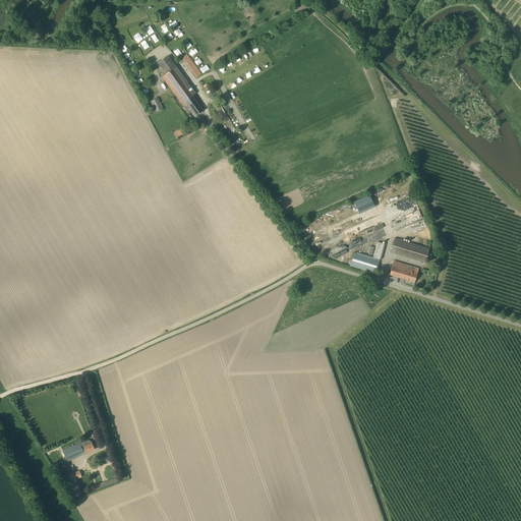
[(133,36),(137,43),(143,40),(140,33),(133,36)]
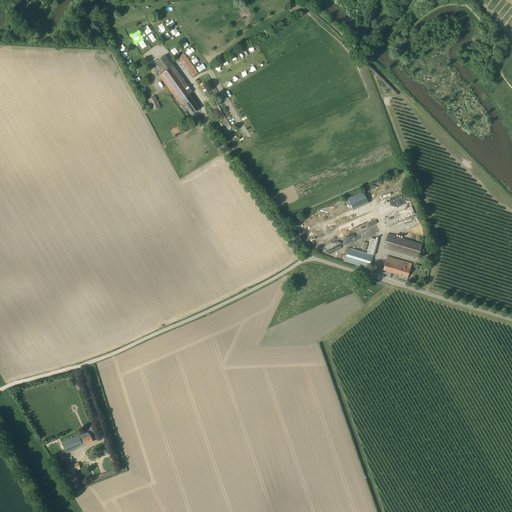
[(153,32),(148,36),(153,42),(157,39),(153,32)]
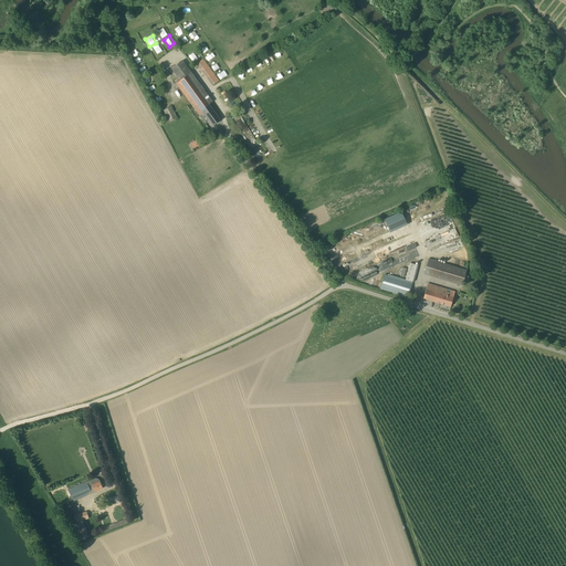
[(154,46),(157,53),(163,50),(158,43),(154,46)]
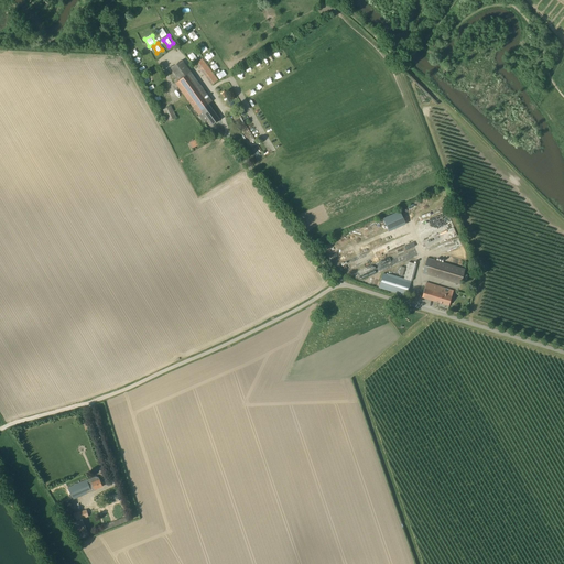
[(192,61),(197,56),(193,52),(188,56),(192,61)]
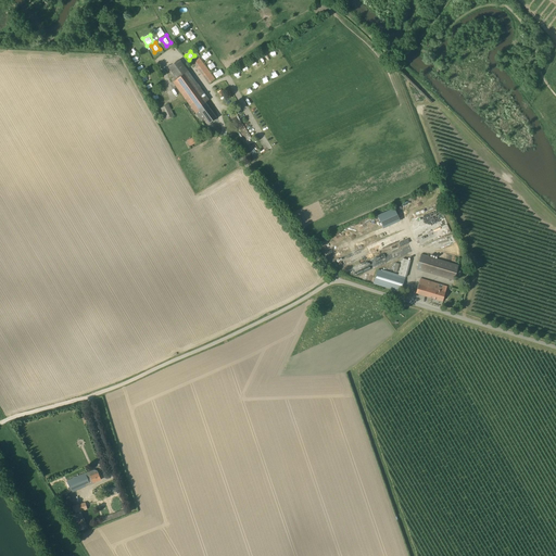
[(209,84),(215,79),(200,58),(193,63),(209,84)]
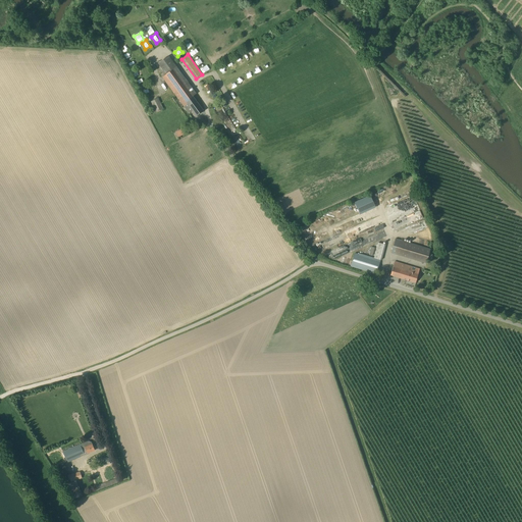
[(203,110),(193,96),(197,94),(176,67),(177,66),(168,55),(159,62),(167,73),(163,76),(185,107),(188,104),(193,110),(196,115),(197,116),(197,115),(203,111),(204,111),(204,110),(203,110)]
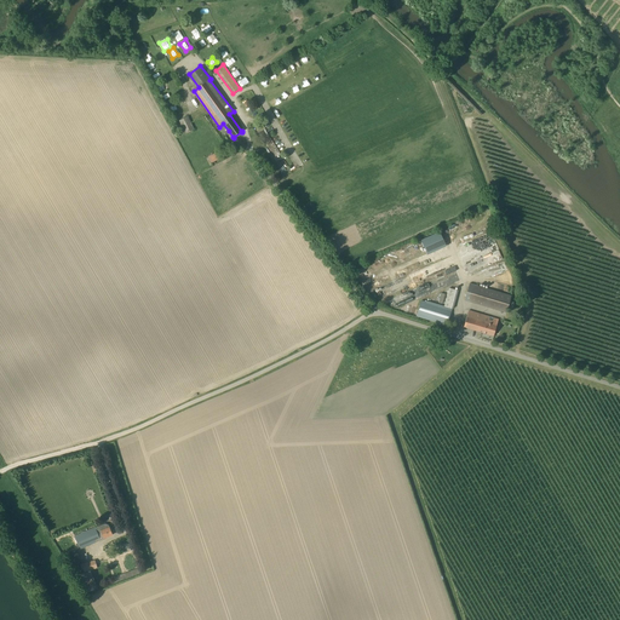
[(241,87),(250,82),(245,76),(237,82),(241,87)]
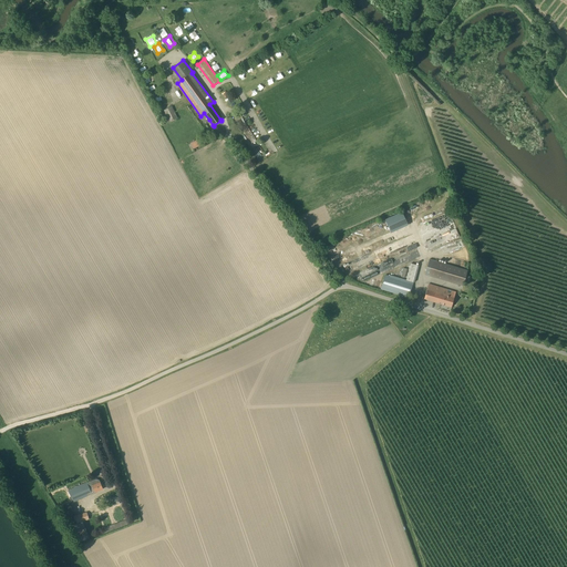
[(169,122),(177,119),(172,106),(164,111),(169,122)]
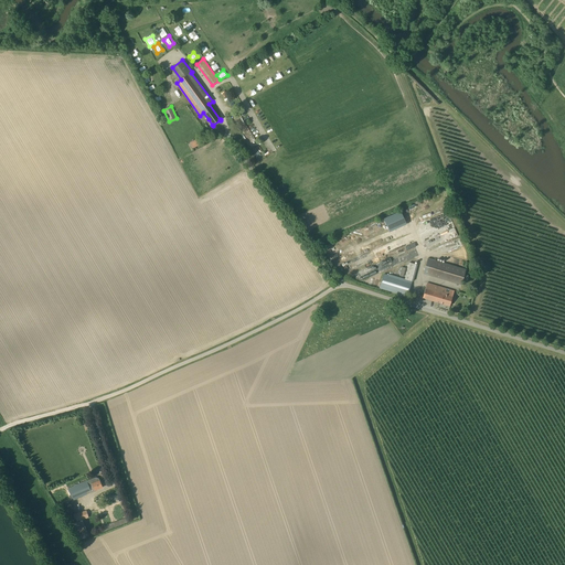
[(193,148),(200,145),(198,139),(190,142),(193,148)]
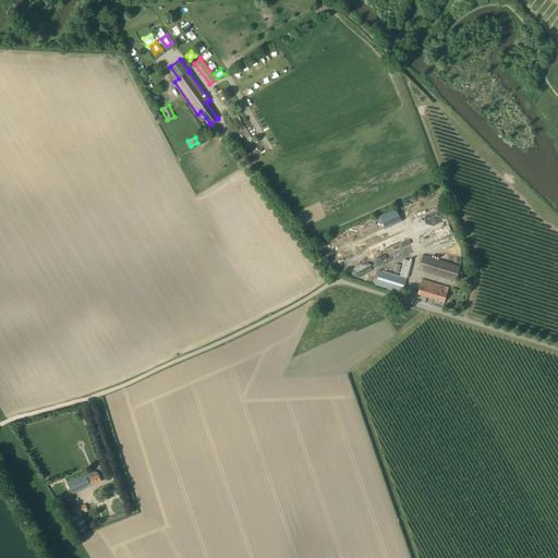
[(387,229),(404,222),(399,208),(381,215),(387,229)]
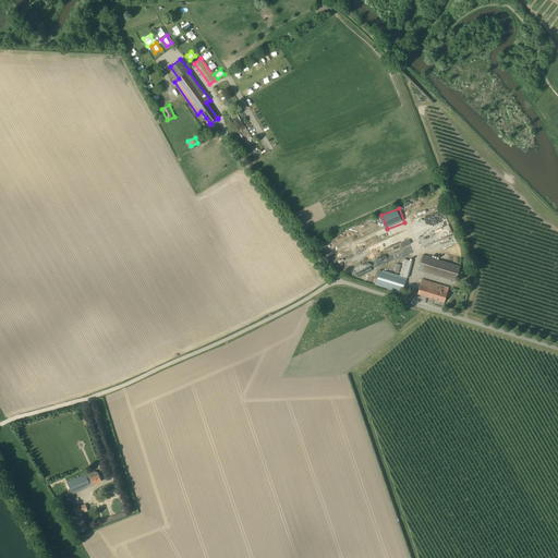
[(444,210),(412,221),(421,246),(452,235),(444,210)]
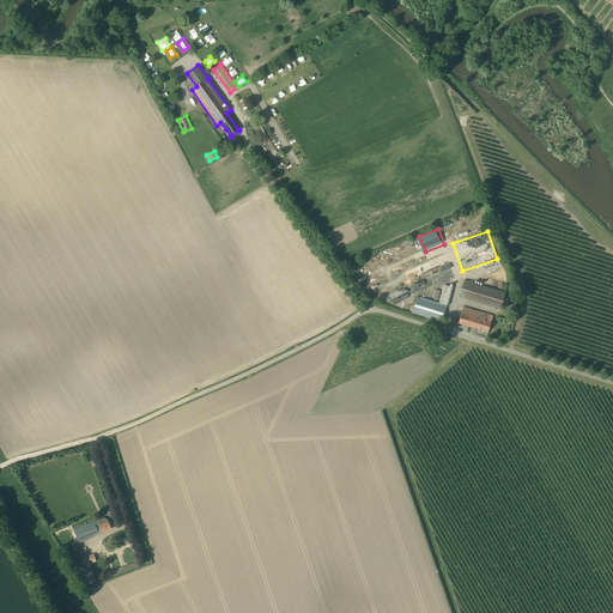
[(491,263),(493,271),(501,267),(498,260),(491,263)]
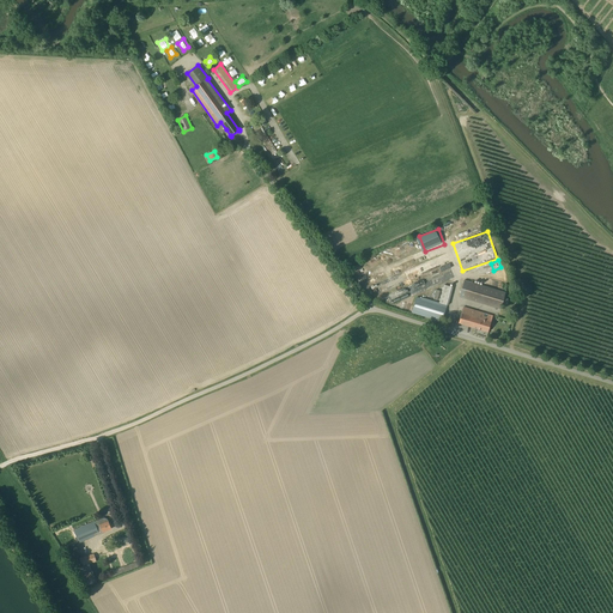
[(443,273),(453,268),(450,262),(441,267),(443,273)]
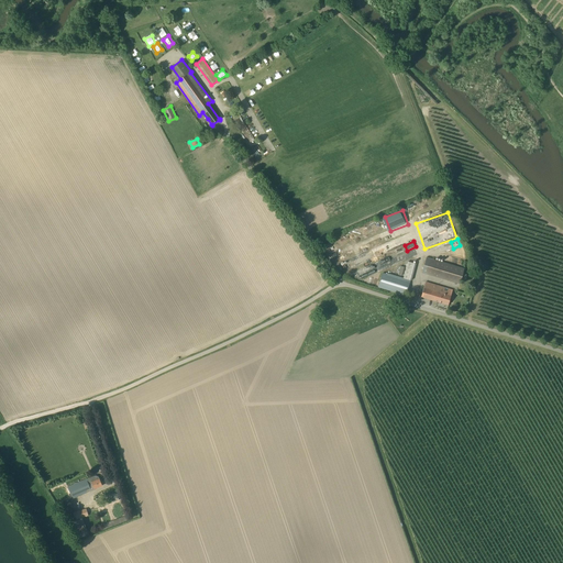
[(464,268),(445,263),(435,260),(427,257),(422,273),(460,284),(462,278),(463,273),(464,268)]
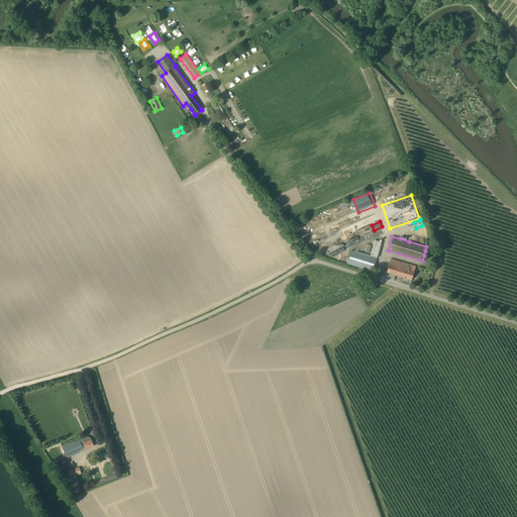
[(375,240),(371,253),(371,255),(378,257),(382,242),(375,240)]
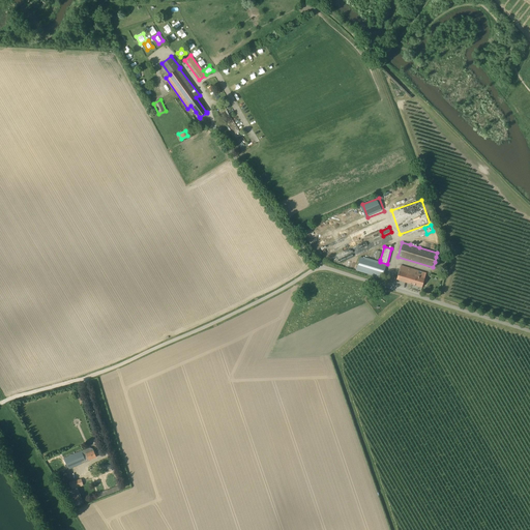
[(356,270),(382,278),(386,265),(385,265),(385,264),(364,258),(360,257),(356,270)]
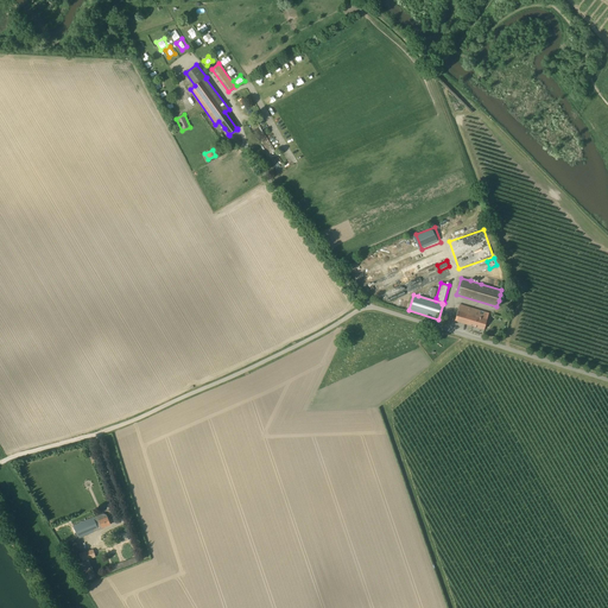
[(485,329),(487,318),(482,317),(483,315),(480,314),(481,311),(479,311),(479,310),(460,304),(455,321),(485,329)]
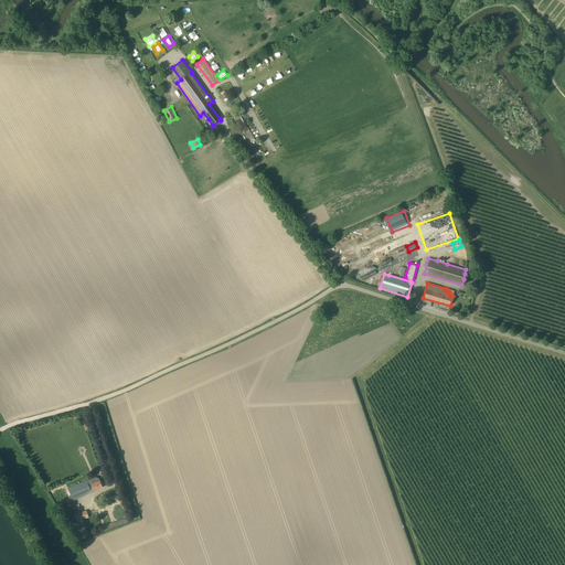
[(371,301),(369,308),(386,312),(387,306),(371,301)]
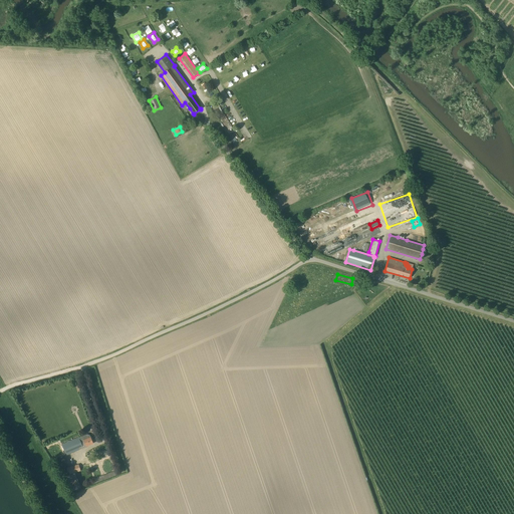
[(90,437),(90,436),(89,435),(88,435),(86,435),(81,437),(83,440),(80,442),(79,438),(62,445),(66,454),(93,444),(91,437),(90,437)]
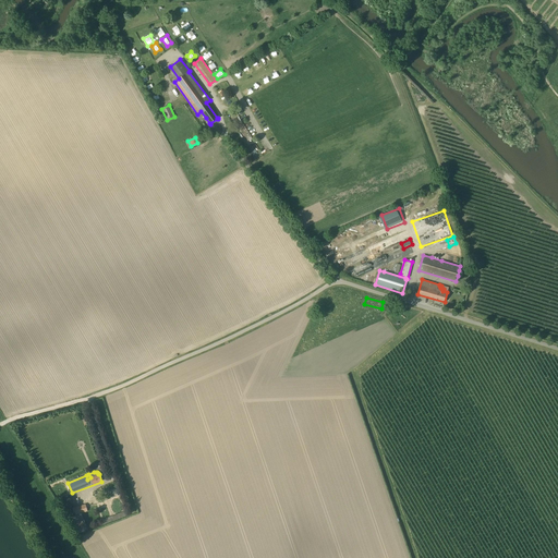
[(87,511),(85,504),(74,507),(75,512),(76,514),(87,511)]
